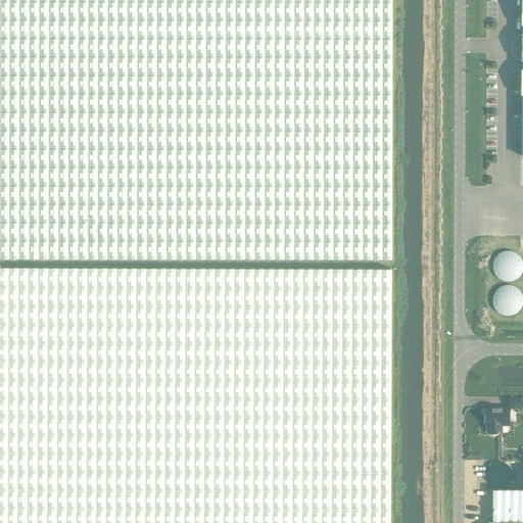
[(0,0),(0,257),(392,258),(392,0),(0,0)]
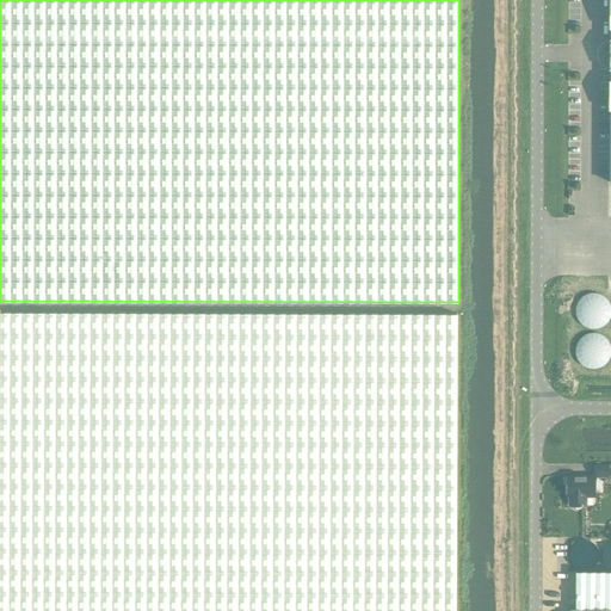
[(0,610),(456,610),(457,313),(417,313),(322,313),(187,313),(37,312),(0,312),(0,610)]
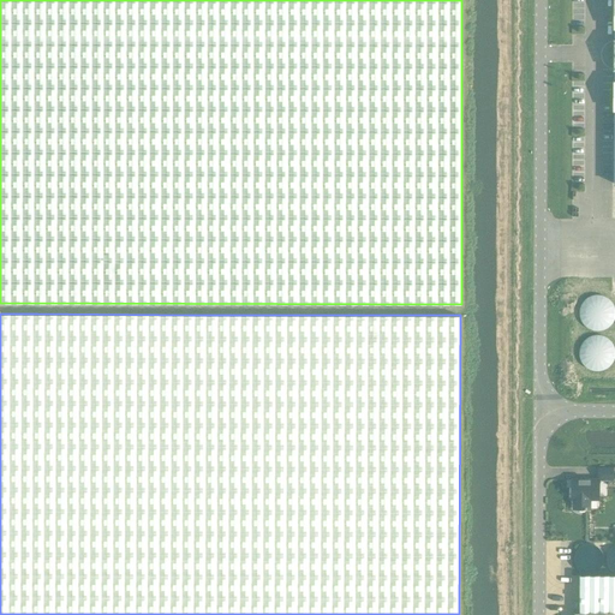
[(597,467),(597,479),(599,479),(613,479),(613,467),(597,467)]
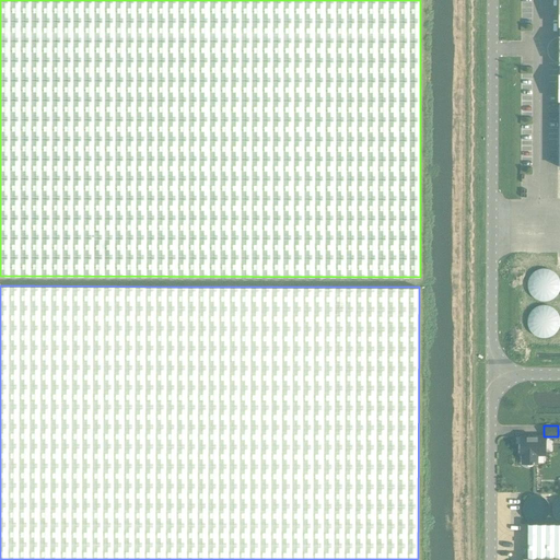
[(532,465),(534,464),(537,464),(537,455),(546,454),(546,436),(521,436),(521,455),(523,455),(523,464),(526,464),(527,466),(529,466),(532,465)]
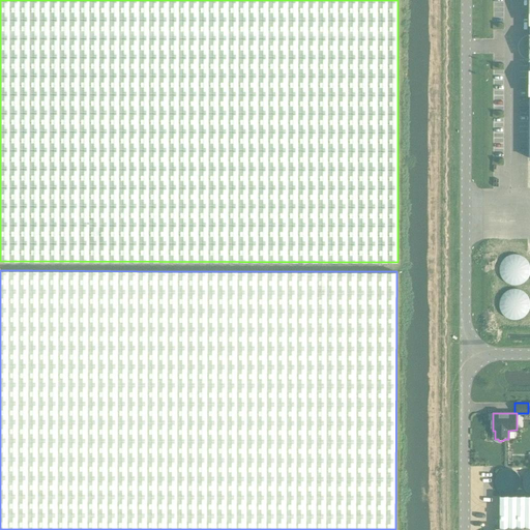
[(529,496),(499,496),(499,528),(529,528),(529,496)]
